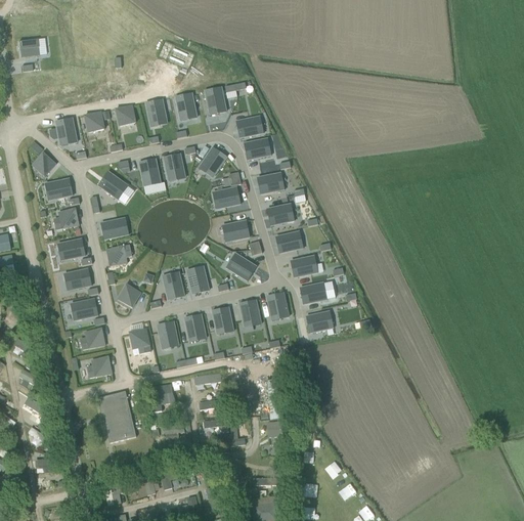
[(72,49),(71,36),(59,37),(59,50),(72,49)]
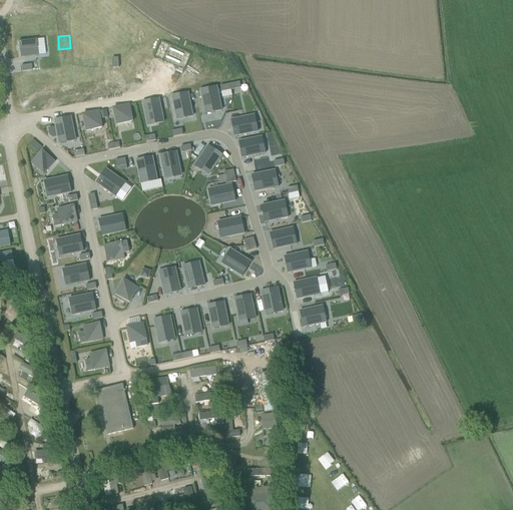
[(37,38),(19,40),(20,54),(38,52),(37,38)]
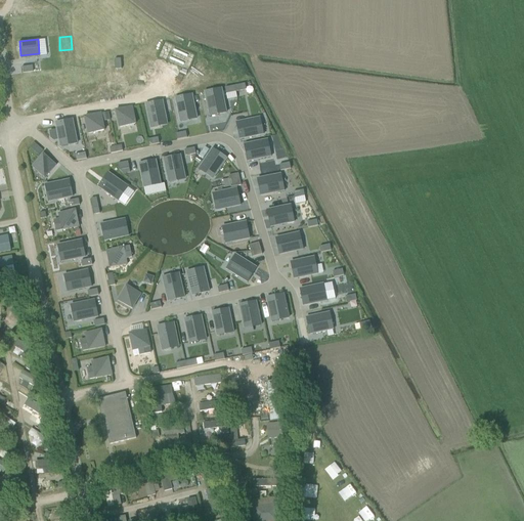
[(221,86),(205,89),(209,113),(218,111),(217,104),(225,102),(221,86)]
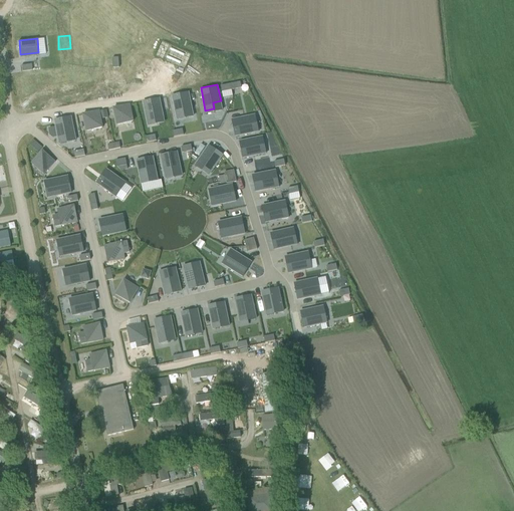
[(188,90),(172,93),(177,116),(185,114),(184,108),(192,106),(188,90)]
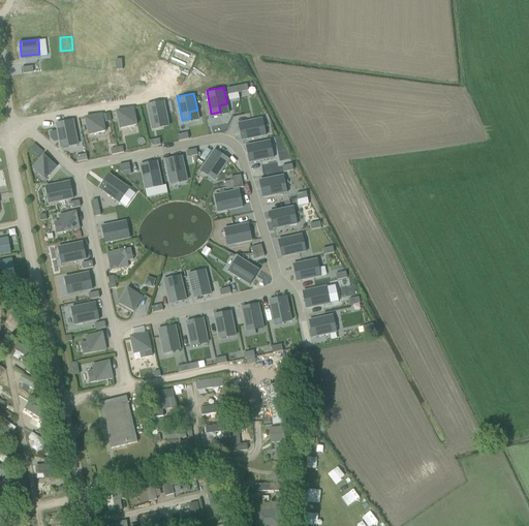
[(163,99),(147,102),(151,126),(160,124),(159,118),(167,116),(163,99)]
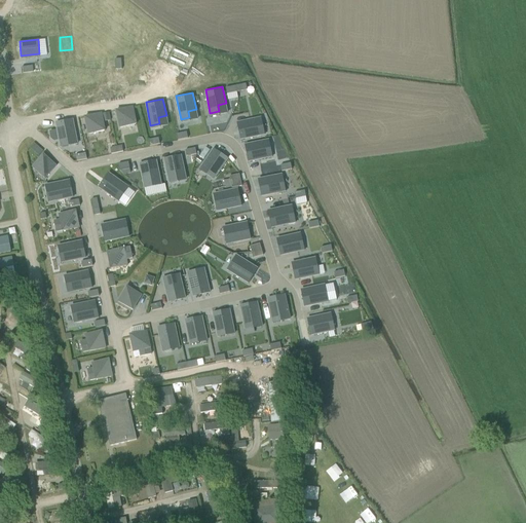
[(133,105),(116,108),(119,124),(136,121),(133,105)]
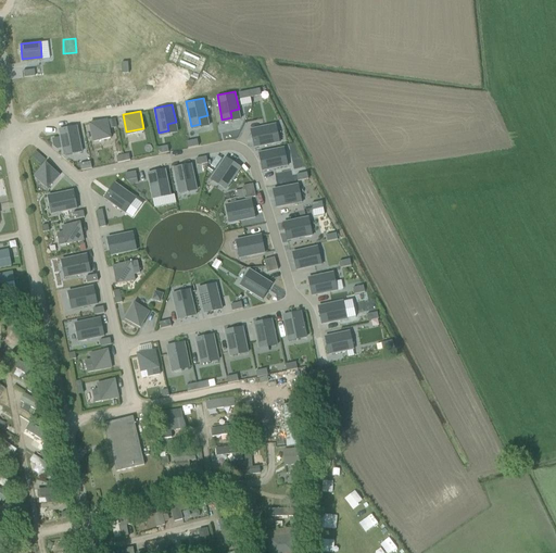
[(106,117),(90,122),(93,139),(111,135),(109,127),(106,118),(106,117)]
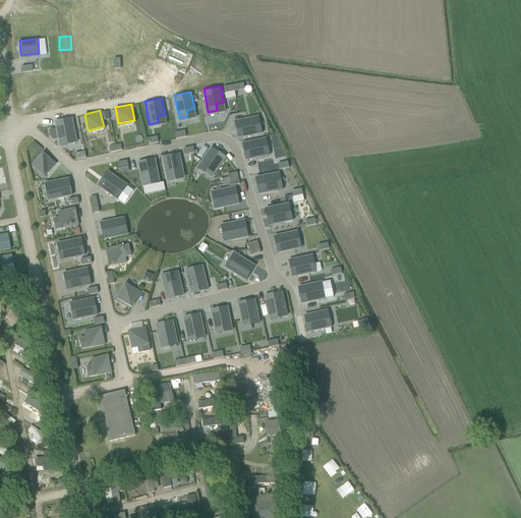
[(252,115),(235,119),(238,135),(262,130),(261,123),(253,124),(252,115)]
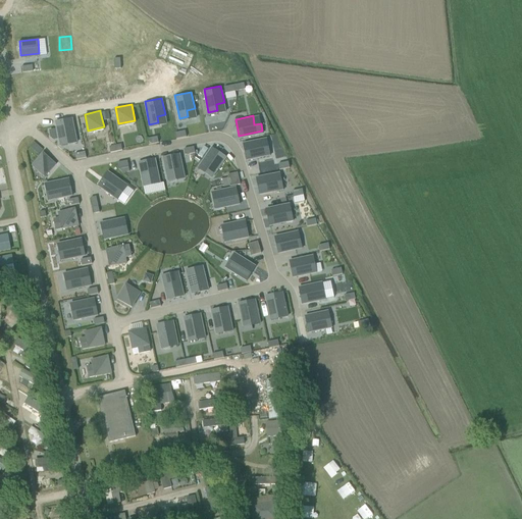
[(72,116),(55,120),(60,144),(69,142),(67,136),(75,134),(72,116)]
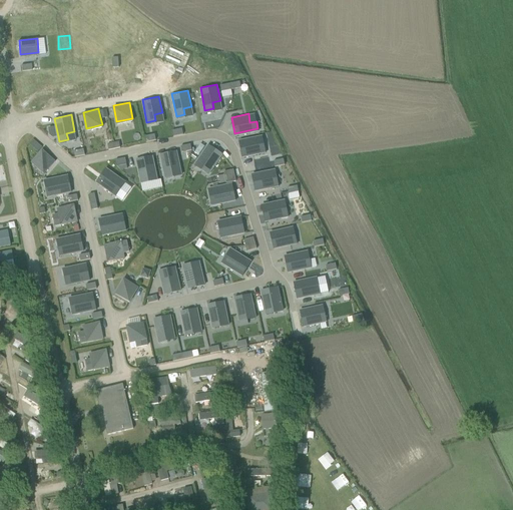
[(182,126),(172,128),(173,134),(183,132),(182,126)]
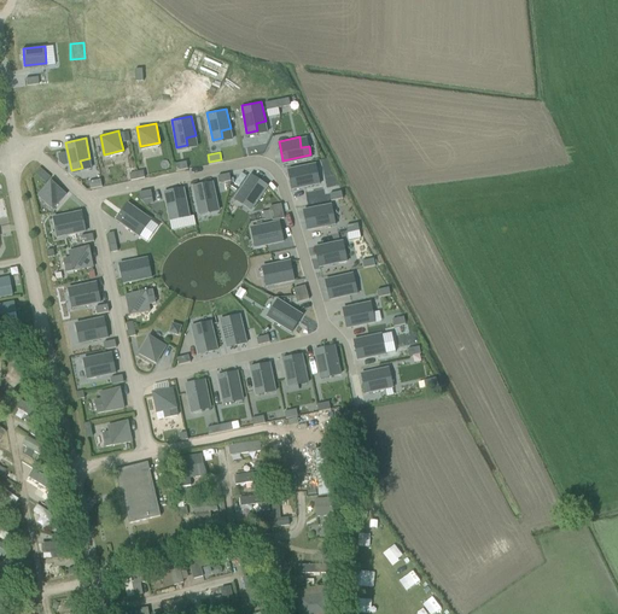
[(315,161),(287,167),(292,187),(312,182),(310,171),(318,170),(315,161)]
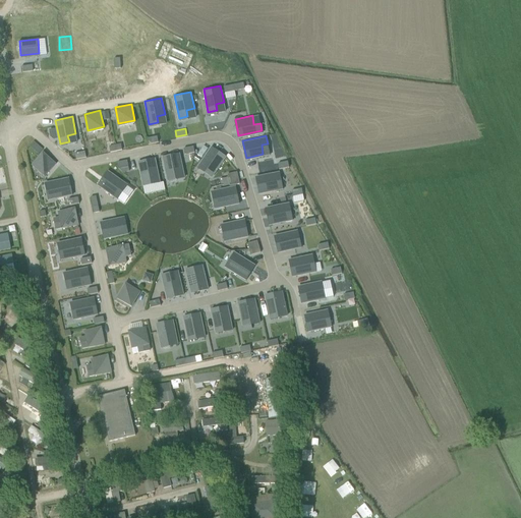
[(34,138),(30,144),(34,147),(38,142),(34,138)]
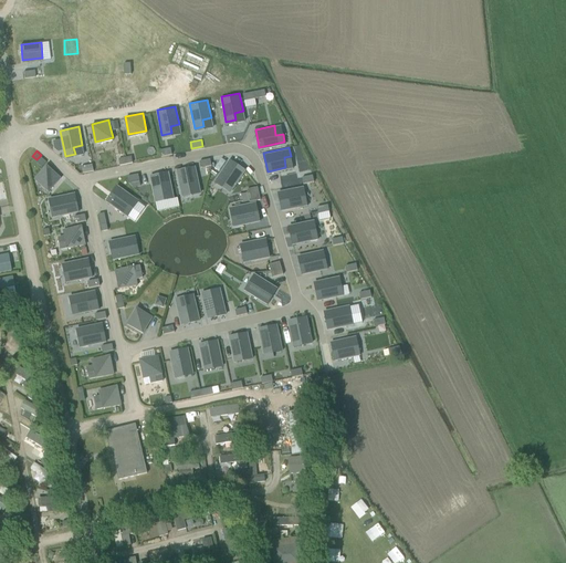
[(229,158),(215,179),(222,185),(227,179),(233,184),(244,168),(229,158)]
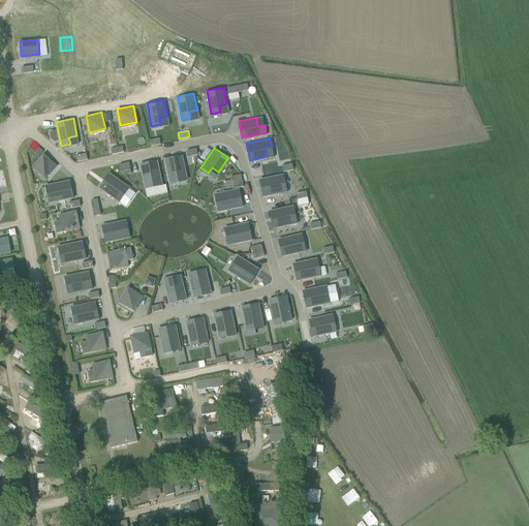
[(32,166),(45,177),(56,163),(43,153),(32,166)]
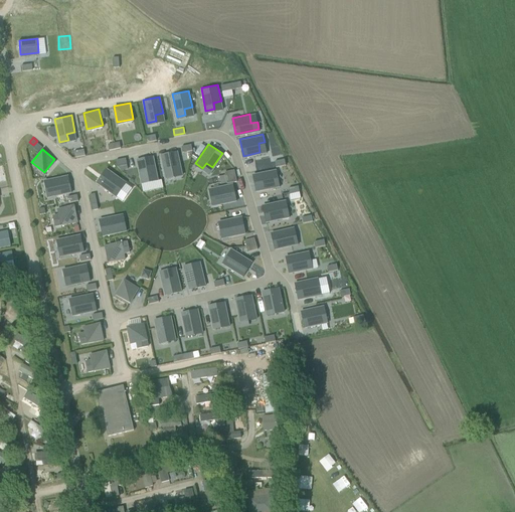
[(177,150),(161,154),(165,177),(174,175),(173,169),(181,167),(177,150)]
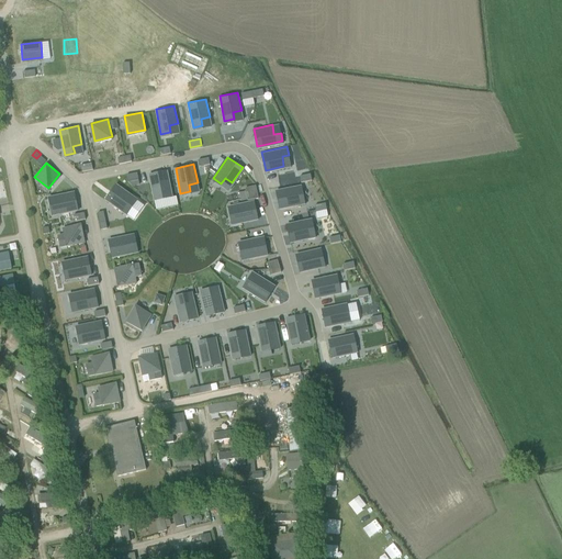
[(167,169),(149,172),(154,198),(164,197),(163,189),(171,188),(167,169)]
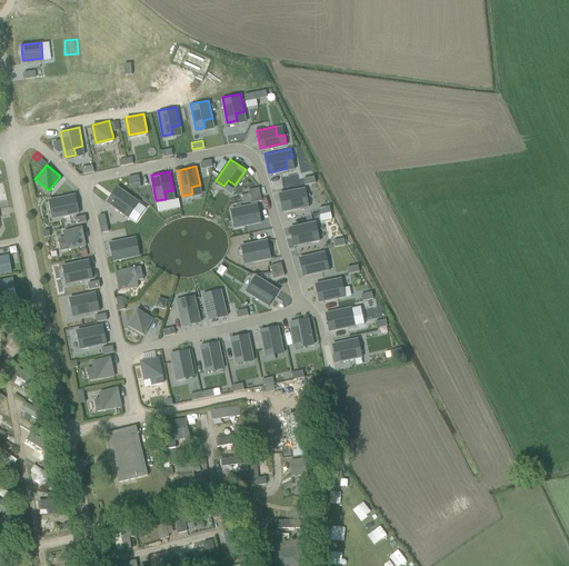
[(118,185),(107,200),(128,215),(133,207),(127,202),(132,195),(118,185)]
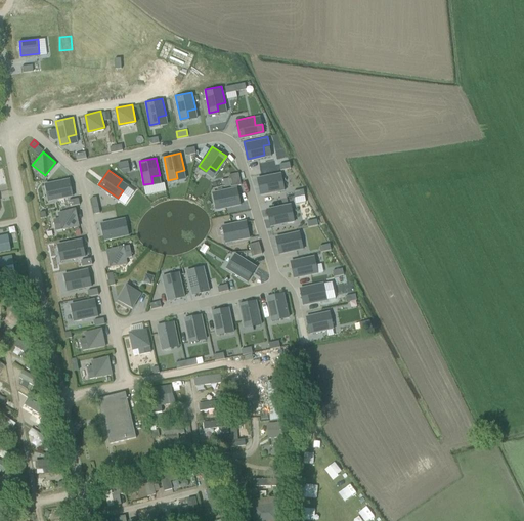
[(238,171),(228,173),(229,179),(239,177),(238,171)]
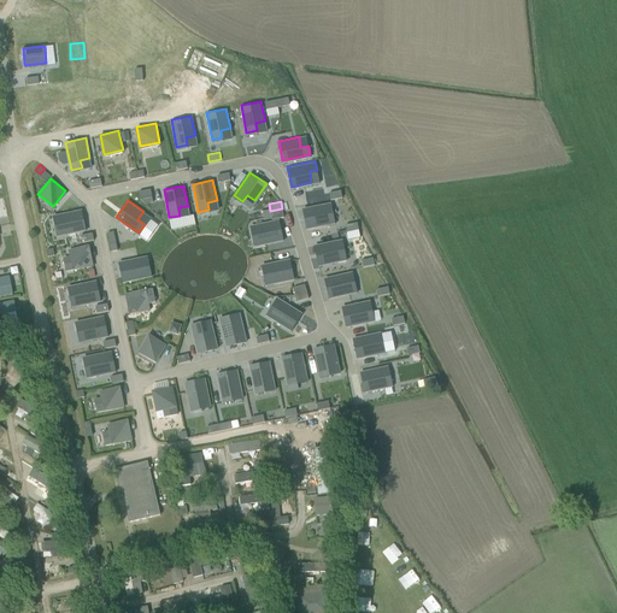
[(330,201),(303,207),(306,228),(327,223),(324,212),(331,211),(330,201)]
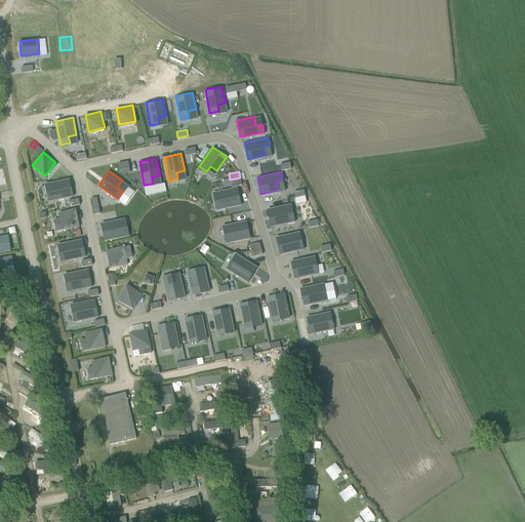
[(69,176),(44,182),(46,191),(53,189),(55,198),(73,195),(69,176)]
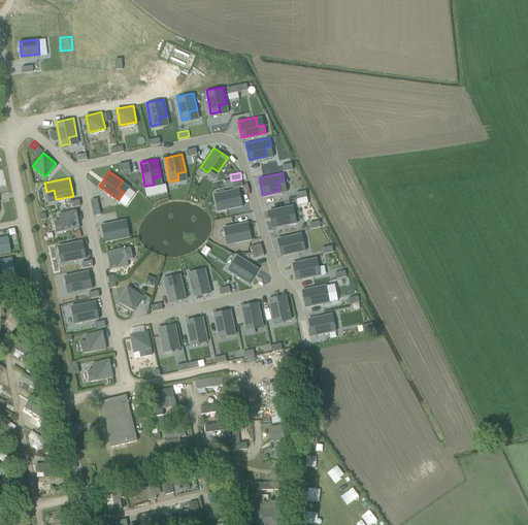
[(238,188),(216,192),(217,201),(224,200),(225,207),(242,204),(238,188)]
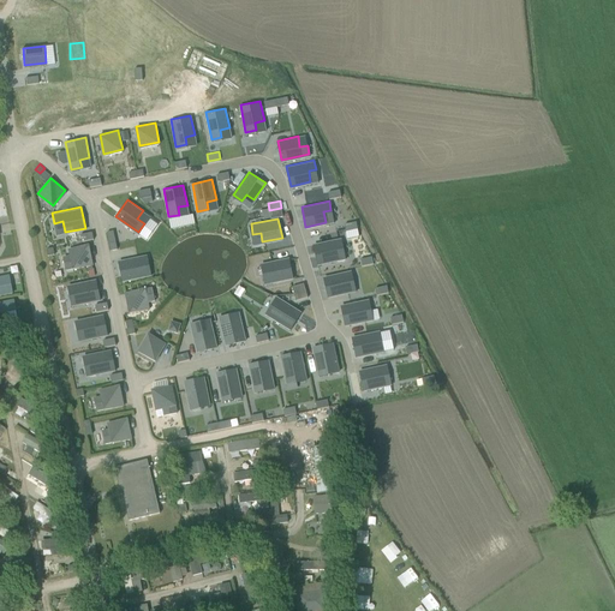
[(93,229),(81,232),(82,240),(94,238),(93,229)]
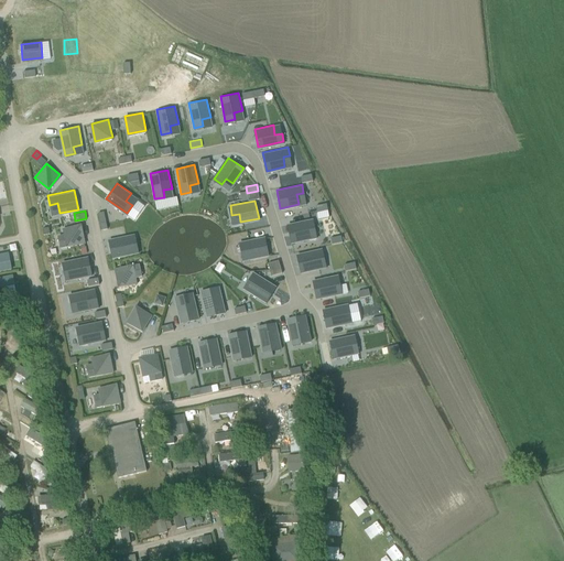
[(313,218),(288,224),(291,241),(310,238),(307,228),(314,227),(313,218)]
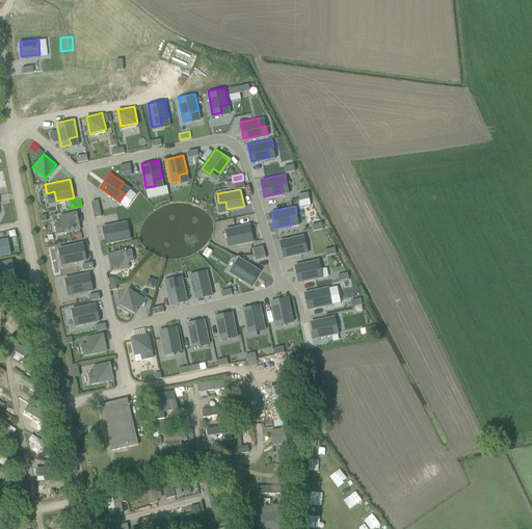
[(61,219),(54,220),(56,232),(63,230),(79,227),(76,211),(60,214),(61,219)]
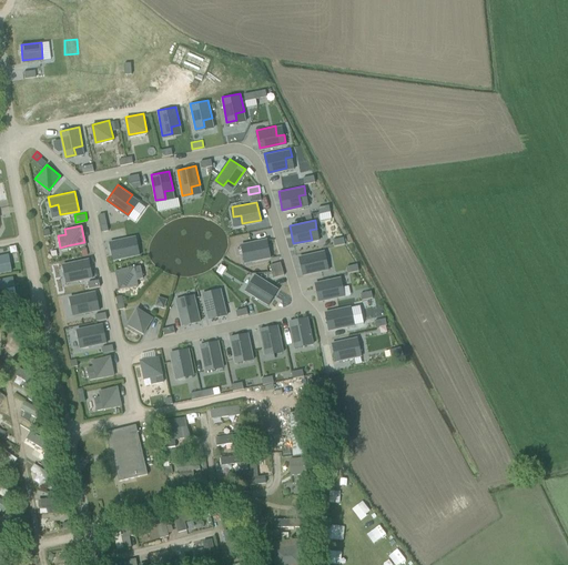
[(128,235),(109,239),(113,259),(140,253),(138,243),(130,244),(128,235)]
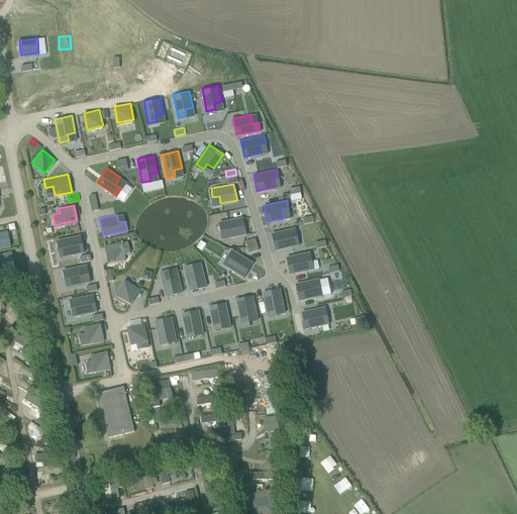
[(242,216),(219,221),(221,230),(228,228),(229,236),(246,232),(242,216)]
